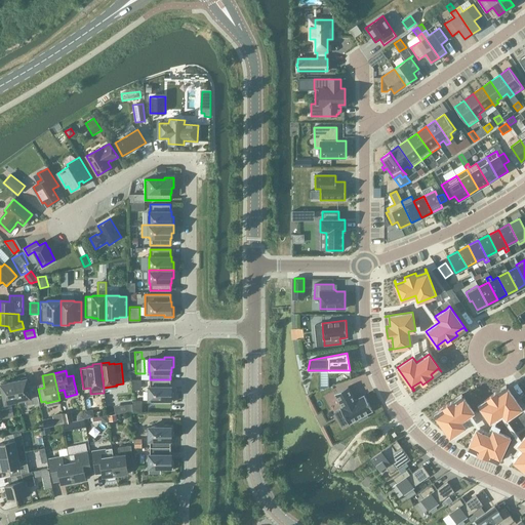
[(21,380),(13,381),(17,401),(25,400),(26,405),(39,402),(36,390),(30,391),(27,377),(21,378),(21,380)]
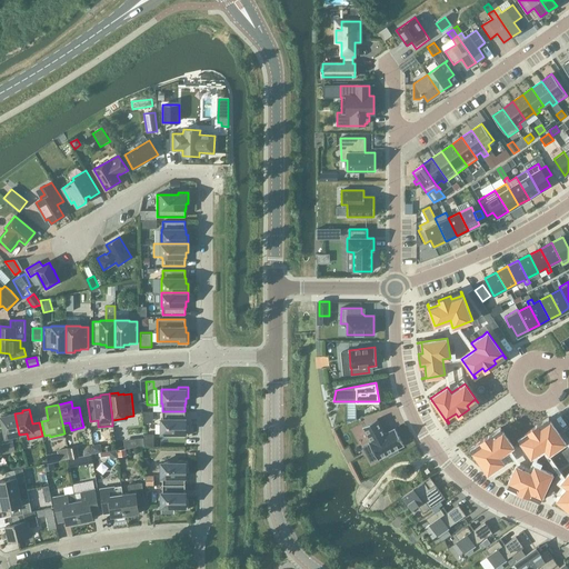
[(185,411),(162,411),(162,419),(161,419),(161,433),(178,433),(178,436),(188,436),(188,425),(186,425),(186,419),(185,419),(185,411)]
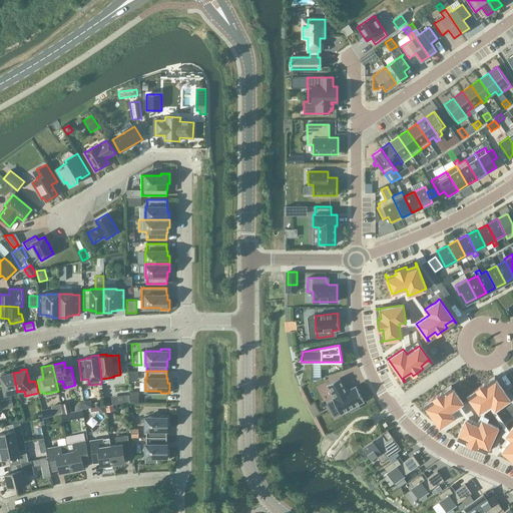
[(17,392),(13,373),(7,375),(6,373),(0,374),(6,400),(0,400),(0,408),(13,406),(11,394),(17,392)]
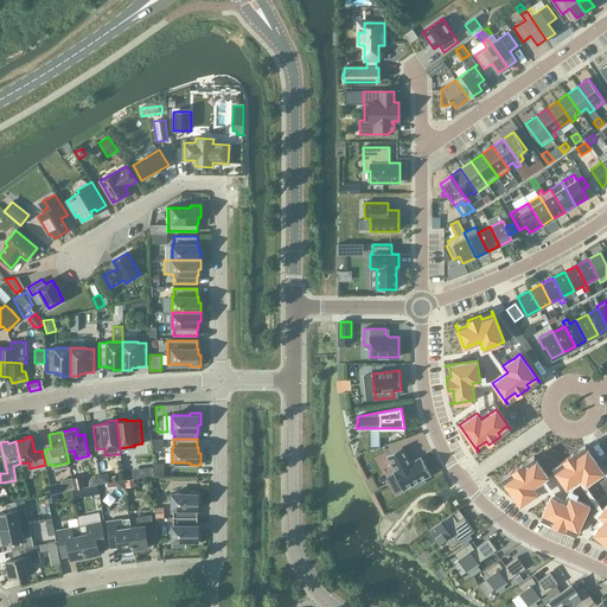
[(554,467),(553,467),(567,487),(581,478),(586,485),(604,472),(585,445),(583,445),(586,449),(576,455),(574,452),(563,460),(566,464),(556,471),(554,467)]
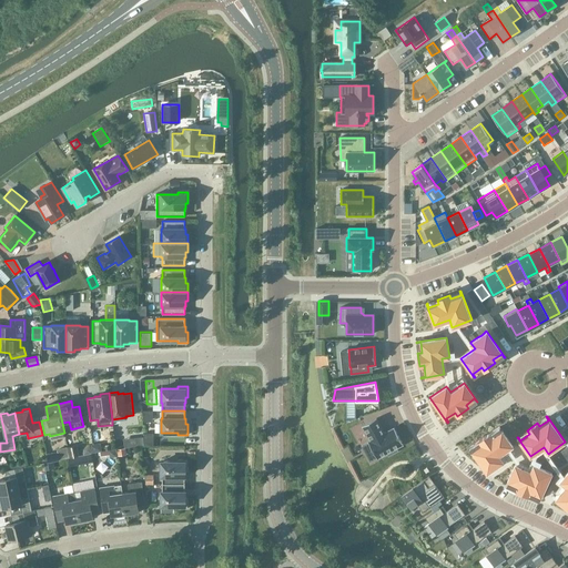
[(362,426),(369,440),(367,442),(377,458),(387,453),(388,455),(397,450),(396,448),(403,445),(394,427),(384,433),(376,418),(362,426)]
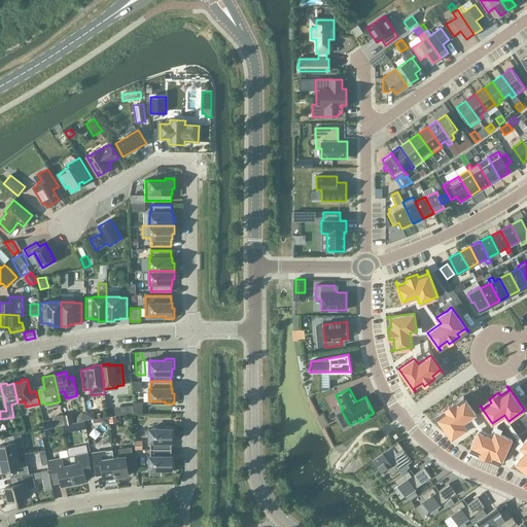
[(473,411),(463,396),(462,396),(464,399),(457,406),(455,402),(445,409),(447,412),(438,418),(436,415),(435,415),(452,438),(467,428),(463,422),(476,414),(473,411)]
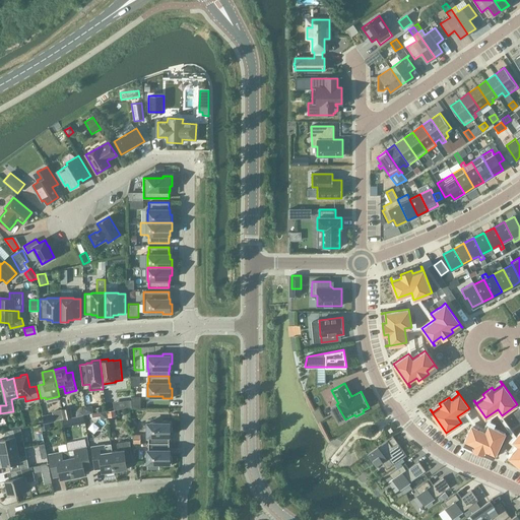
[(133,407),(140,407),(140,397),(131,397),(133,407)]
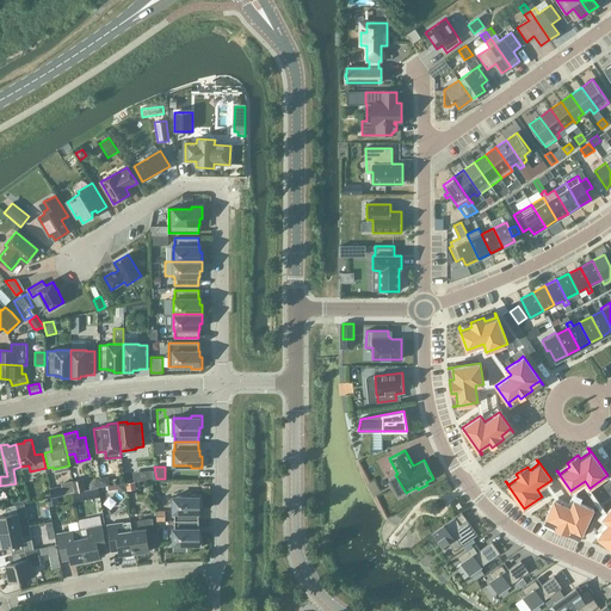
[(73,481),(75,493),(85,491),(82,479),(73,481)]
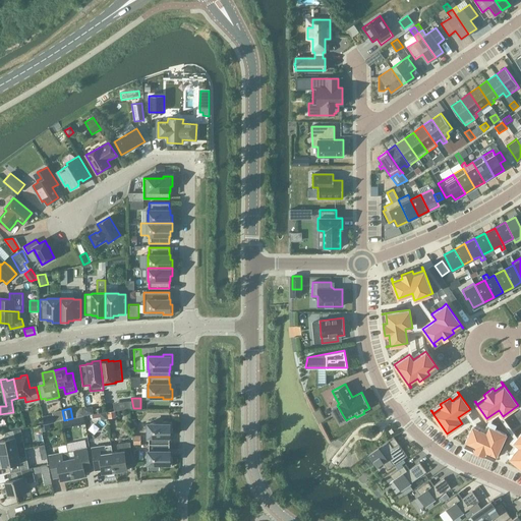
[(44,424),(54,422),(52,414),(42,416),(44,424)]
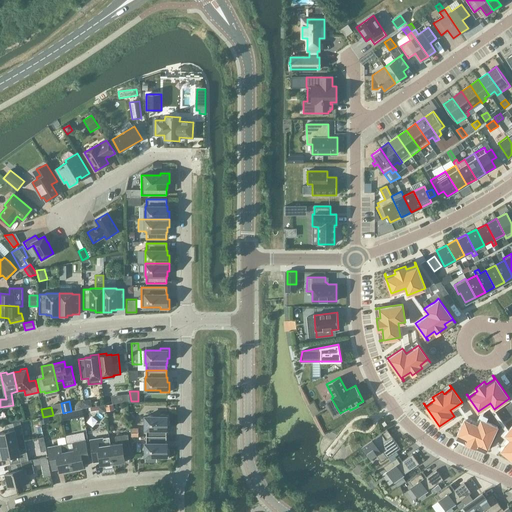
[(74,410),(76,418),(83,417),(81,409),(77,410),(75,410),(74,410)]
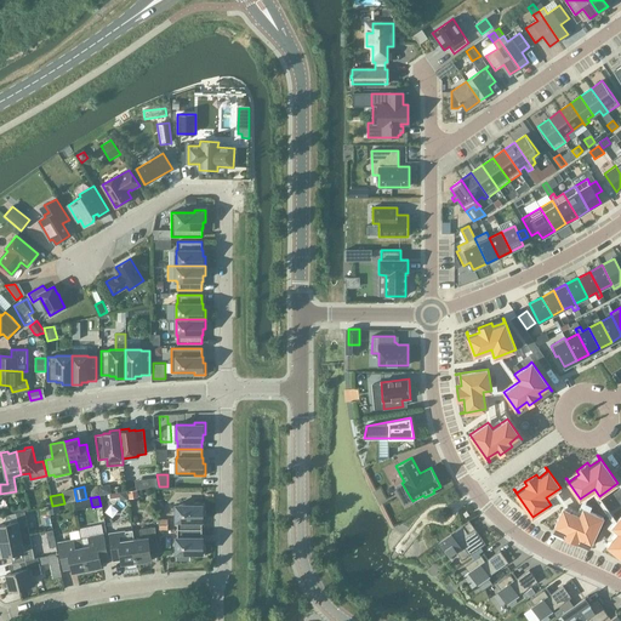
[(177,529),(201,529),(201,520),(203,520),(203,514),(205,514),(205,502),(194,502),(194,505),(176,505),(176,520),(177,520),(177,529)]
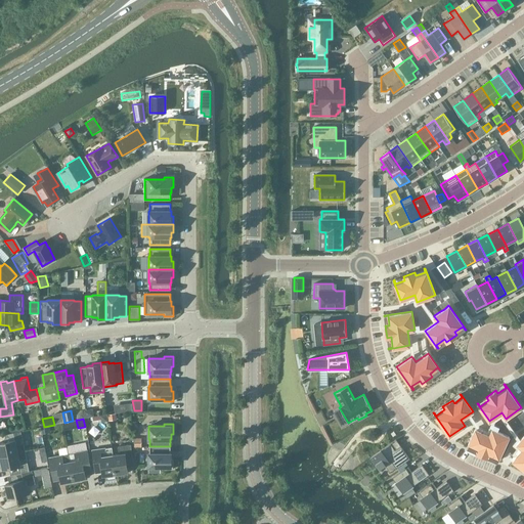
[(42,435),(50,433),(49,426),(44,427),(41,428),(42,435)]
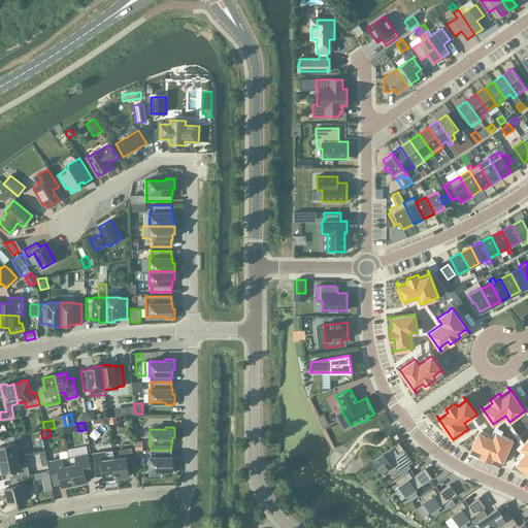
[(501,465),(513,439),(496,431),(493,437),(479,431),(469,451),(470,452),(472,448),(482,452),(480,455),(491,460),(492,457),(501,461),(500,465),(501,465)]
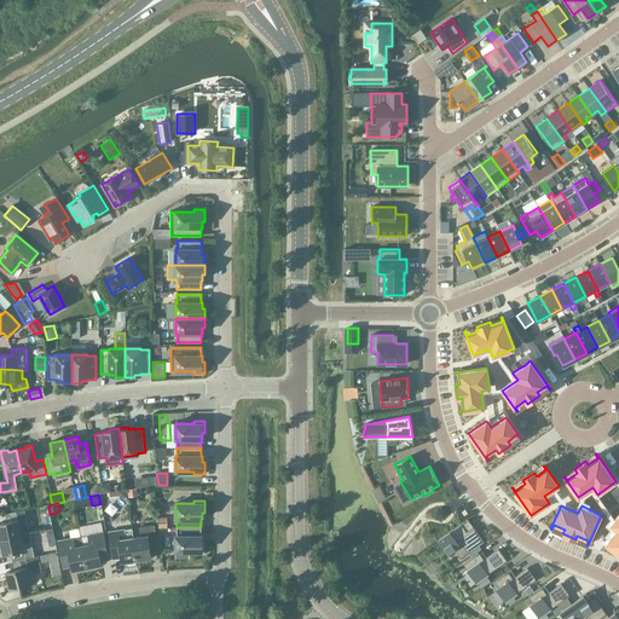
[(0,538),(29,533),(24,509),(6,513),(9,521),(0,522),(0,538)]
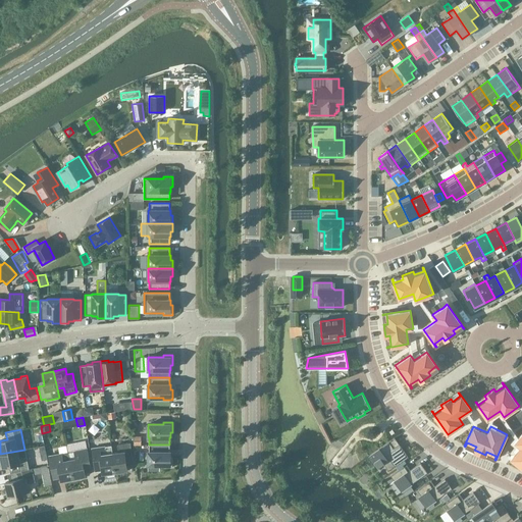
[(521,432),(518,437),(514,442),(520,447),(510,459),(521,468),(521,432)]
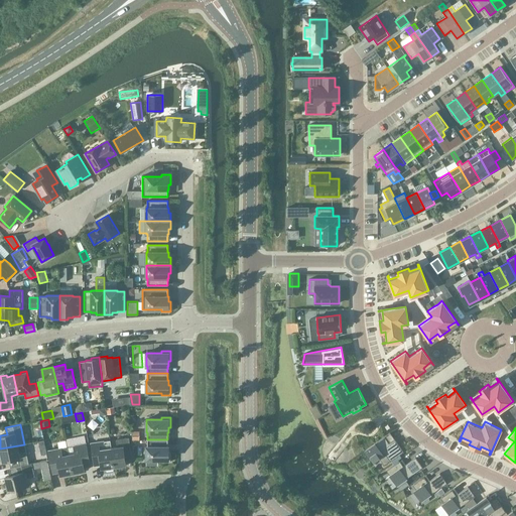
[(68,446),(69,455),(73,475),(81,474),(80,472),(85,471),(84,468),(91,466),(85,435),(66,438),(68,446)]
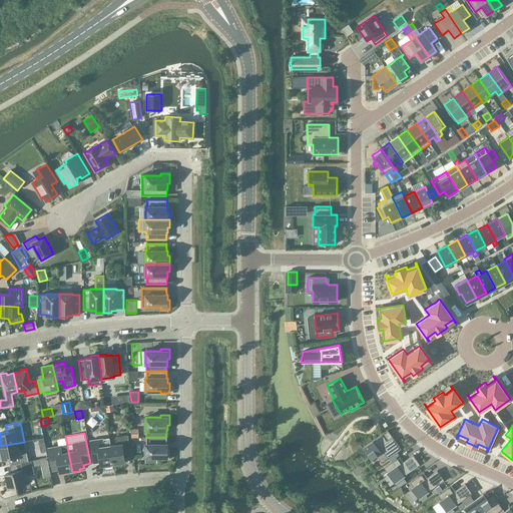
[(388,458),(389,458),(392,462),(397,458),(397,457),(399,455),(397,452),(401,449),(392,437),(386,441),(382,434),(363,447),(371,459),(383,451),(388,458)]
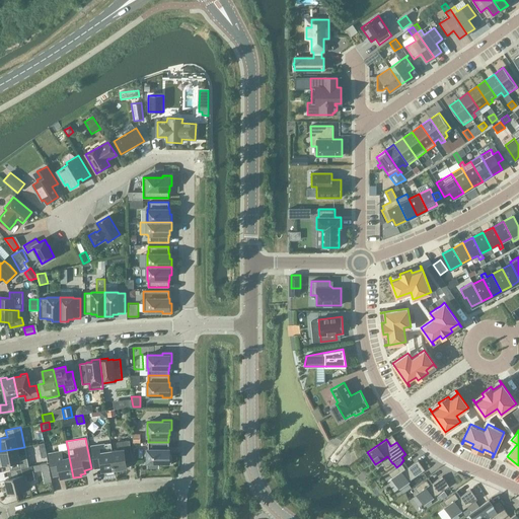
[(118,450),(112,450),(115,471),(123,470),(122,468),(127,467),(125,456),(132,455),(130,440),(117,442),(118,450)]
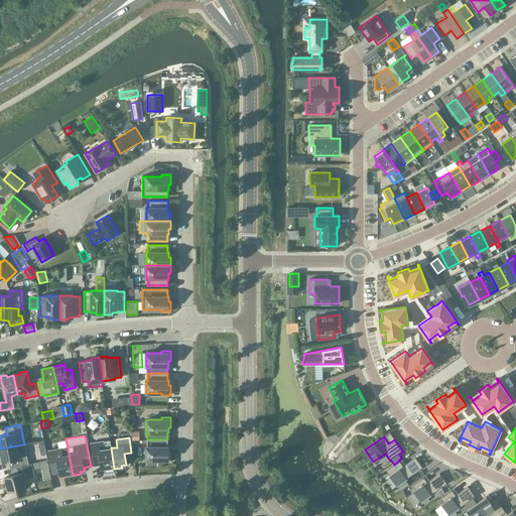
[(167,439),(147,439),(147,446),(146,446),(146,460),(161,460),(161,462),(170,462),(170,452),(168,452),(168,446),(167,446),(167,439)]
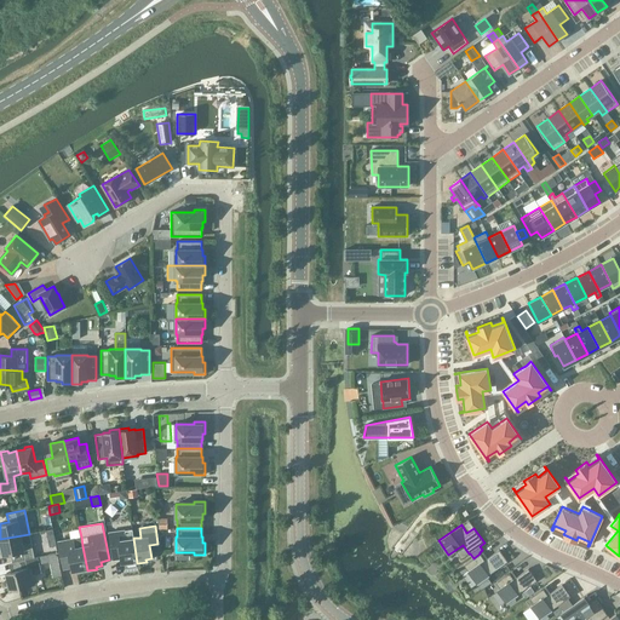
[(133,538),(132,529),(109,532),(113,556),(120,555),(121,563),(127,562),(127,564),(137,563),(133,538)]
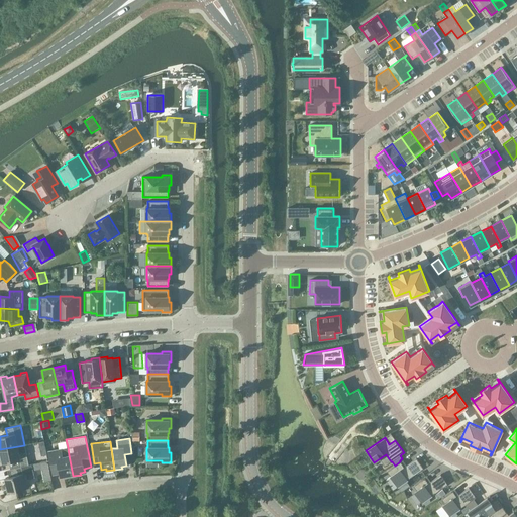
[(24,445),(0,449),(0,451),(2,462),(12,460),(14,468),(15,468),(28,464),(24,445)]
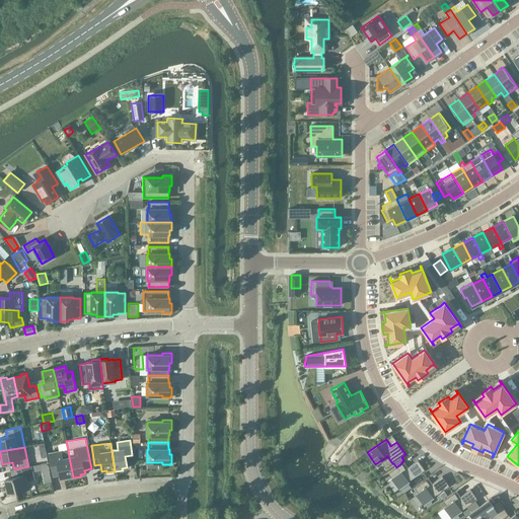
[(69,457),(68,449),(67,449),(67,450),(49,453),(53,475),(60,474),(61,478),(65,477),(65,479),(73,477),(69,457)]
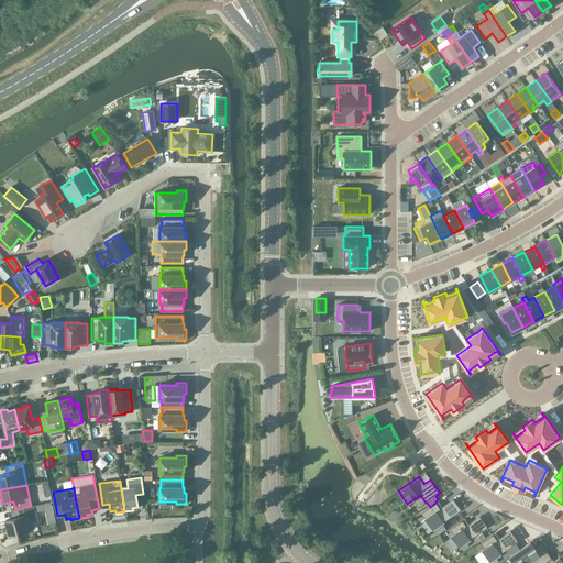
[(442,523),(461,510),(453,499),(440,508),(435,503),(430,507),(421,514),(437,534),(445,529),(442,523)]
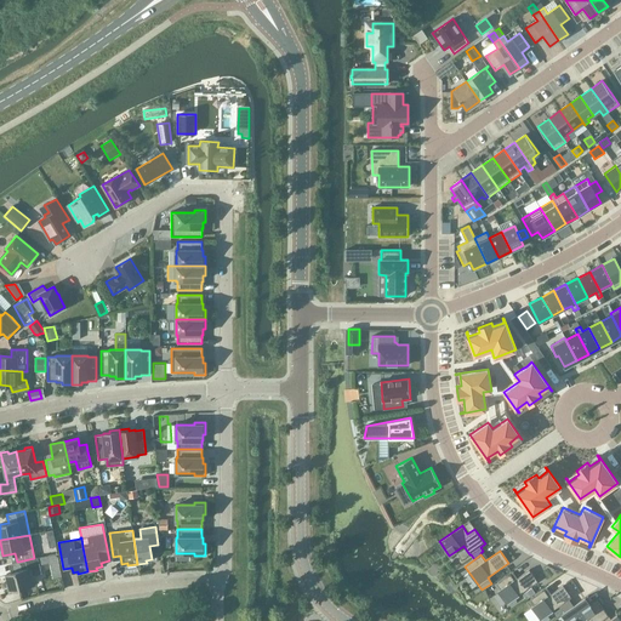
[(18,571),(6,574),(9,584),(7,584),(9,593),(18,591),(18,588),(34,585),(32,575),(41,573),(38,558),(34,558),(18,562),(20,569),(18,571)]
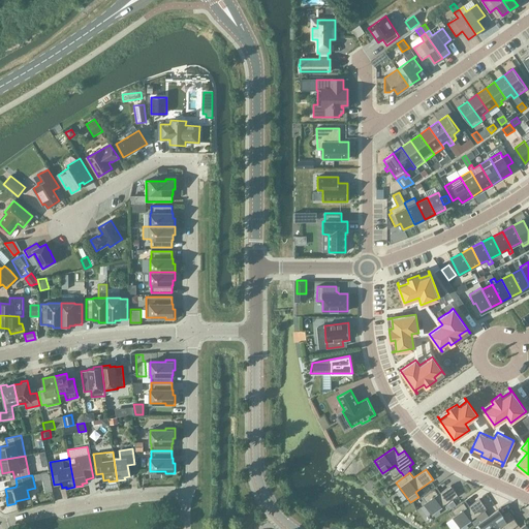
[(432,514),(458,495),(450,486),(438,494),(434,489),(423,497),(427,502),(425,503),(432,514)]
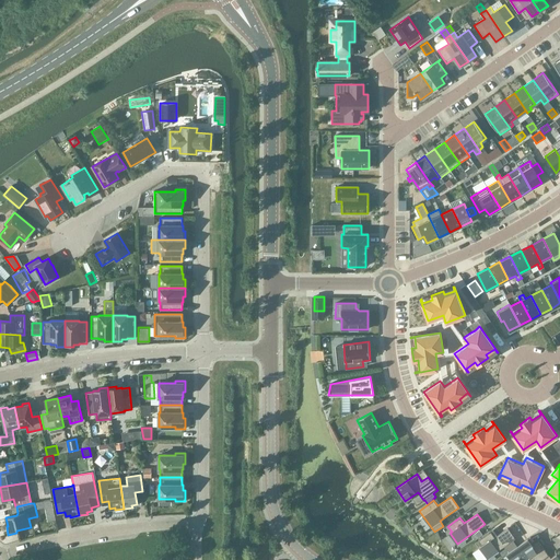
[(513,540),(515,538),(508,528),(494,537),(490,532),(478,540),(482,546),(480,547),(487,558),(504,547),(513,540)]
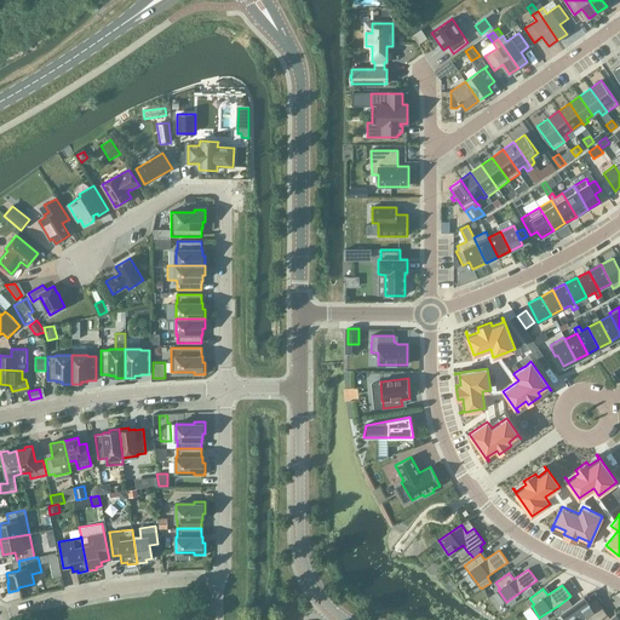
[(563,612),(561,613),(566,619),(600,619),(607,615),(596,600),(589,604),(584,597),(573,604),(563,612)]
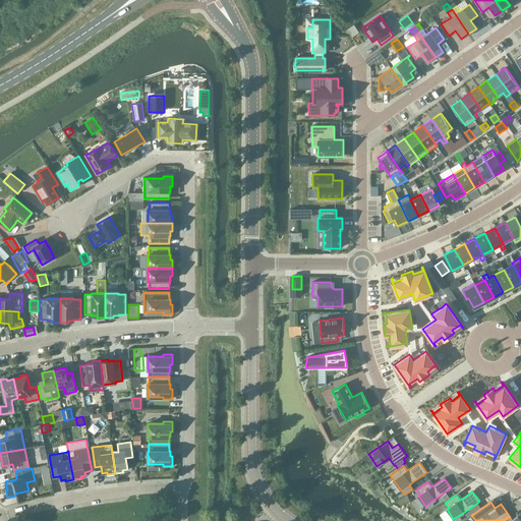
[(477,503),(469,509),(470,510),(473,514),(481,508),(477,503)]
